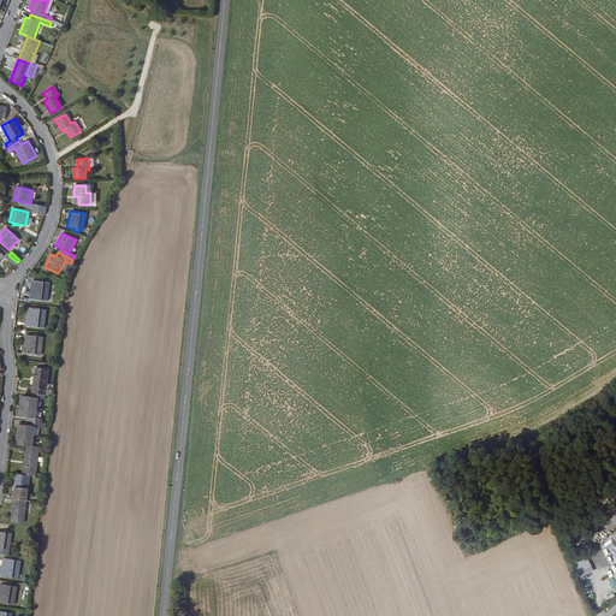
[(17,262),(9,255),(6,258),(15,265),(17,262)]
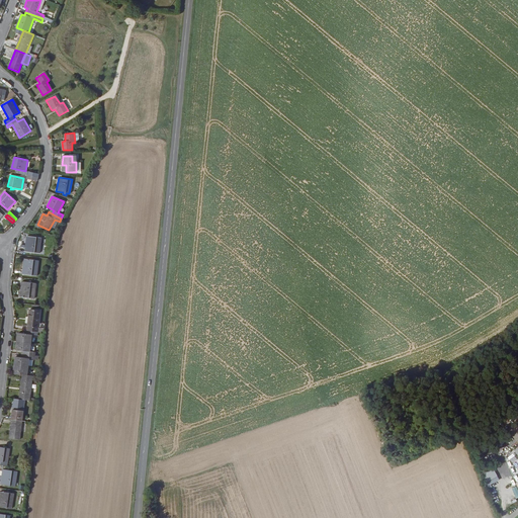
[(27,236),(25,252),(38,253),(40,238),(27,236)]
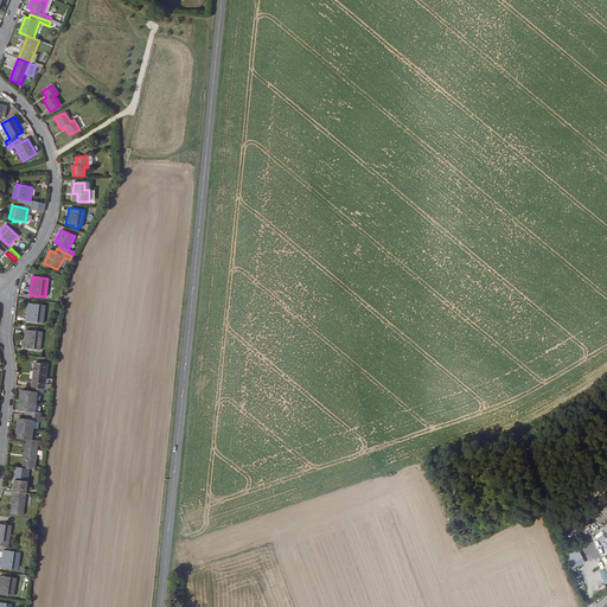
[(29,304),(26,321),(43,323),(45,305),(29,304)]
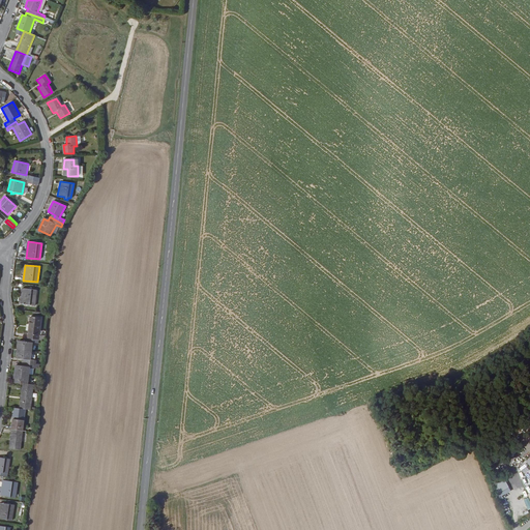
[(36,290),(22,288),(20,303),(34,305),(36,290)]
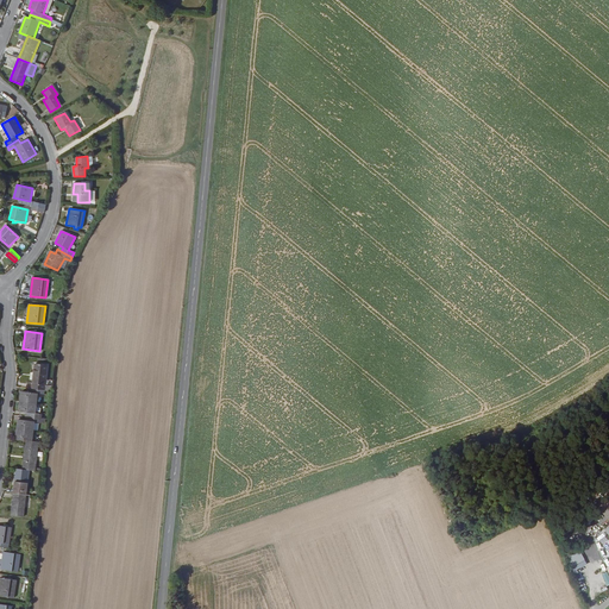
[(45,389),(48,365),(36,363),(33,388),(45,389)]
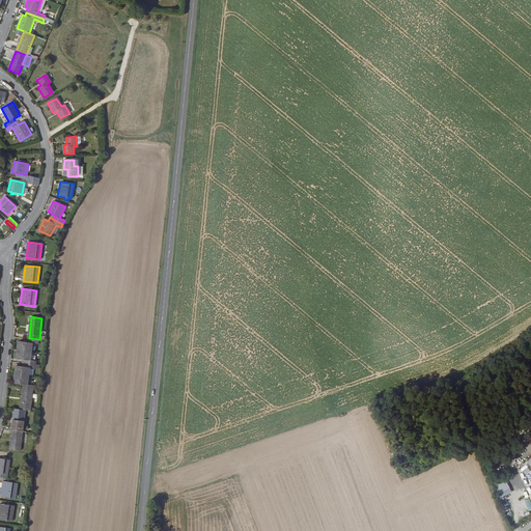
[(32,351),(33,342),(38,343),(39,339),(29,338),(28,342),(19,341),(18,350),(32,351)]
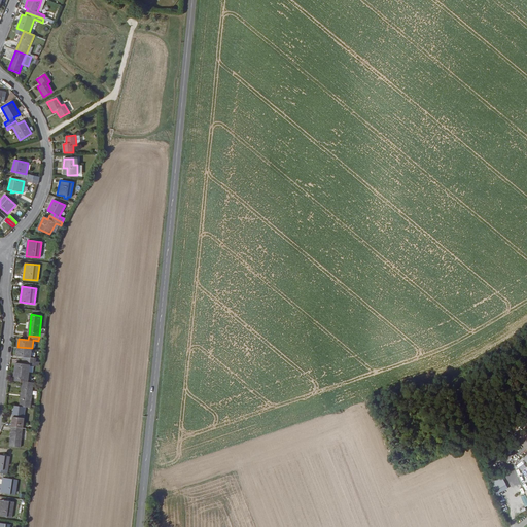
[(31,357),(32,348),(18,347),(16,355),(22,356),(26,356),(25,360),(36,361),(36,357),(31,357)]
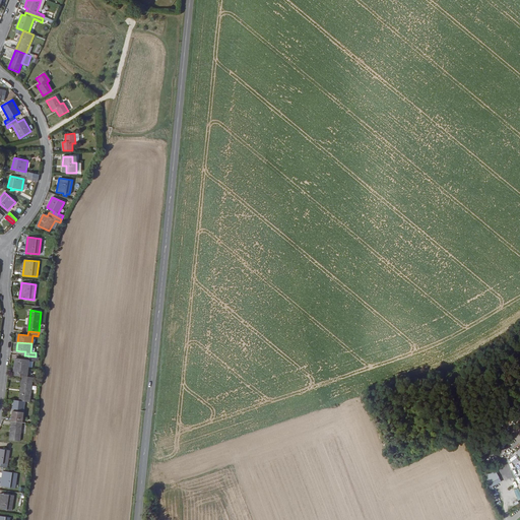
[(28,368),(29,360),(35,361),(36,356),(24,355),(24,360),(15,359),(14,367),(28,368)]
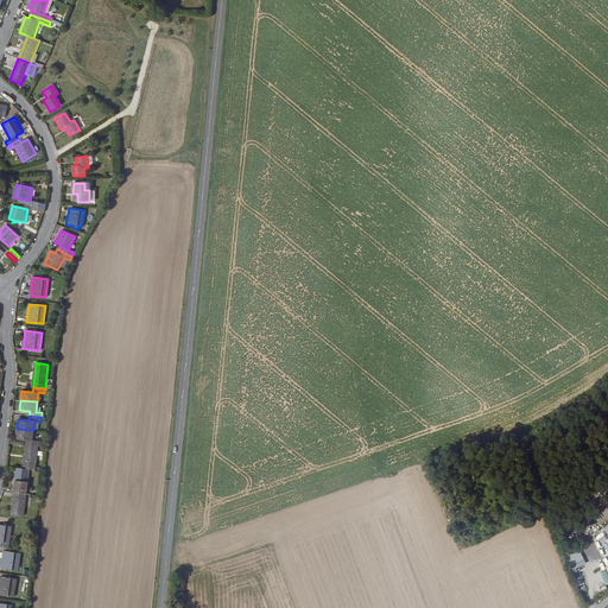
[(32,439),(33,430),(17,429),(16,438),(21,438),(26,439),(25,444),(38,445),(38,441),(32,439)]
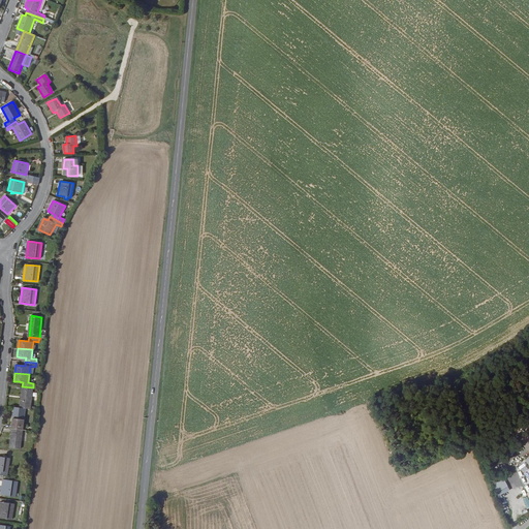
[(30,409),(33,387),(22,386),(20,407),(25,408),(30,409)]
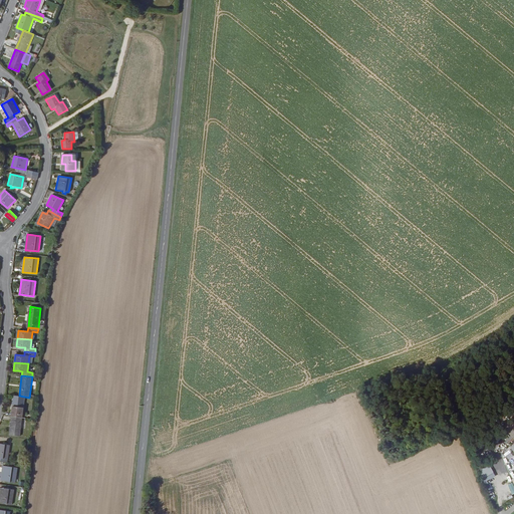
[(21,418),(24,397),(19,396),(14,396),(11,416),(21,418)]
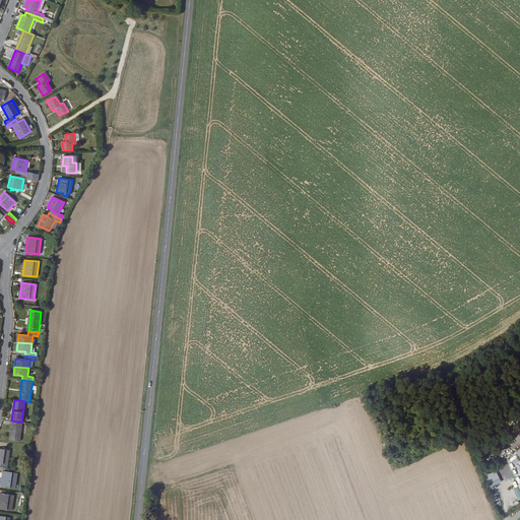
[(19,441),(21,423),(11,420),(9,440),(19,441)]
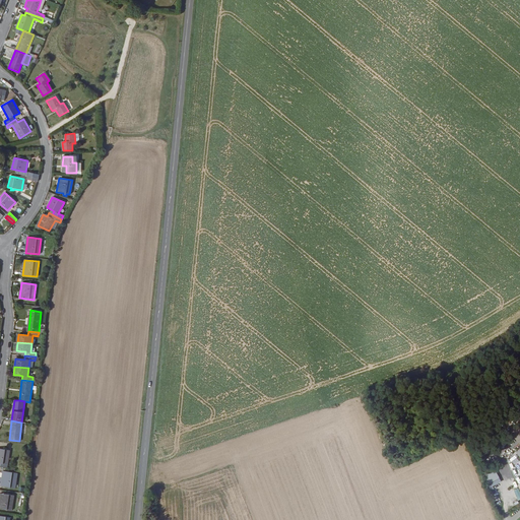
[(7,464),(9,450),(0,448),(0,466),(6,467),(6,464),(7,464)]
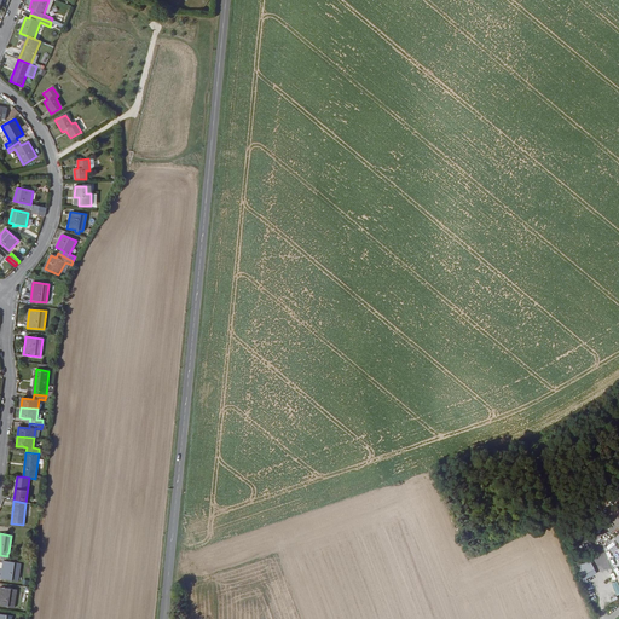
[(615,549),(613,542),(602,547),(605,553),(615,549)]
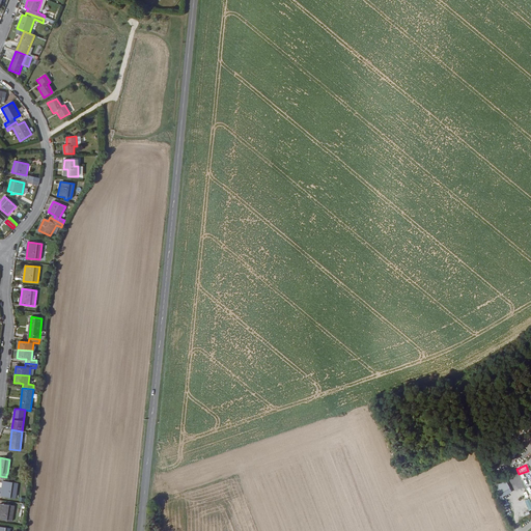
[(3,480),(0,496),(15,498),(18,482),(3,480)]
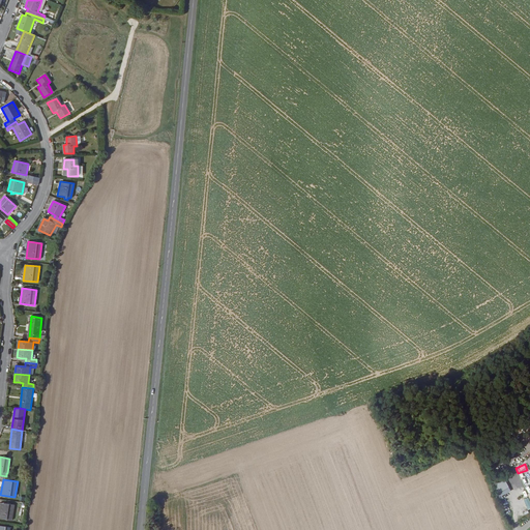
[(494,486),(498,493),(508,488),(505,480),(494,486)]
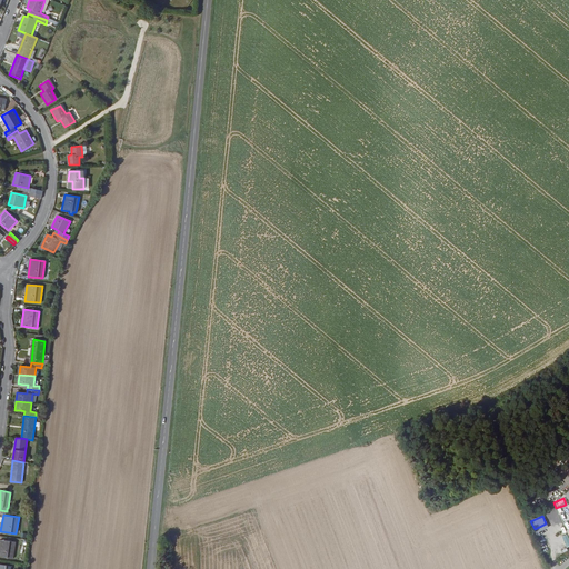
[(0,539),(0,556),(12,558),(15,541),(0,539)]
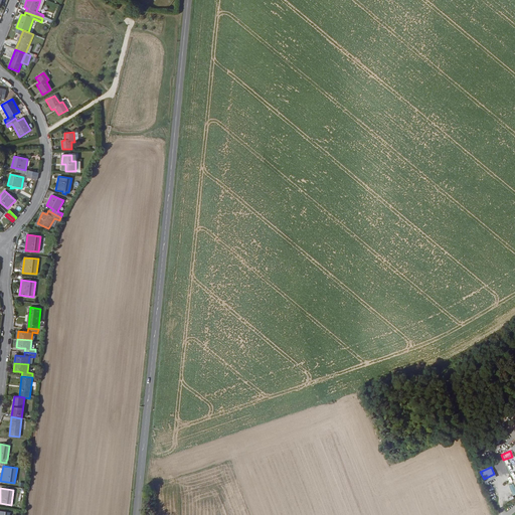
[(510,492),(502,497),(506,503),(513,498),(510,492)]
